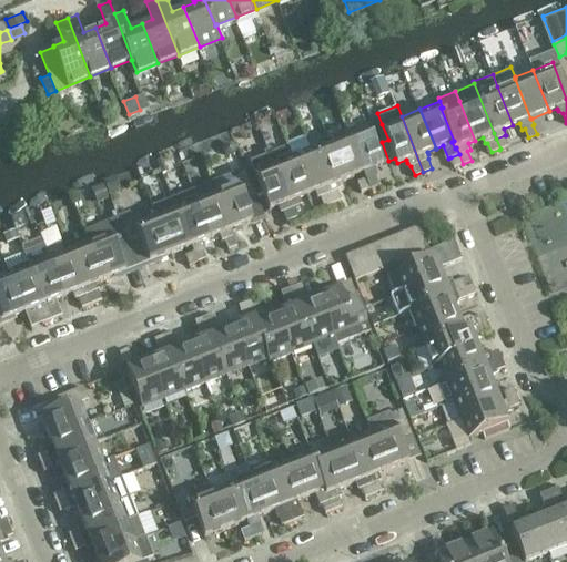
[(534,124),(533,125),(537,134),(546,131),(542,122),(534,124)]
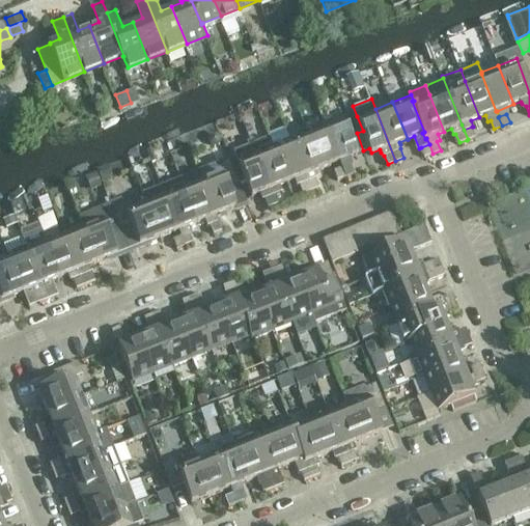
[(343,117),(325,125),(339,160),(341,166),(341,167),(350,164),(353,163),(350,156),(357,154),(363,150),(357,133),(351,135),(343,117)]
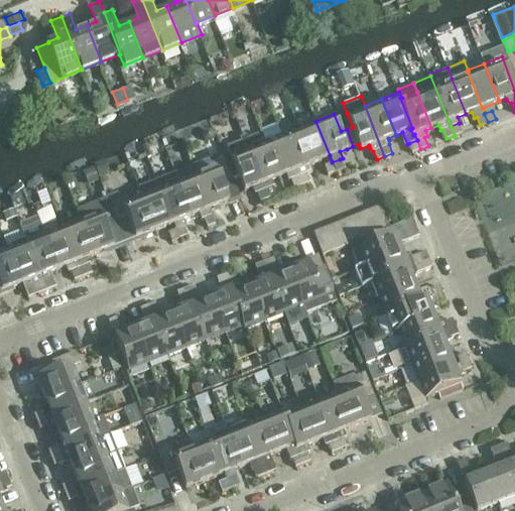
[(315,121),(299,127),(312,162),(330,155),(315,121)]
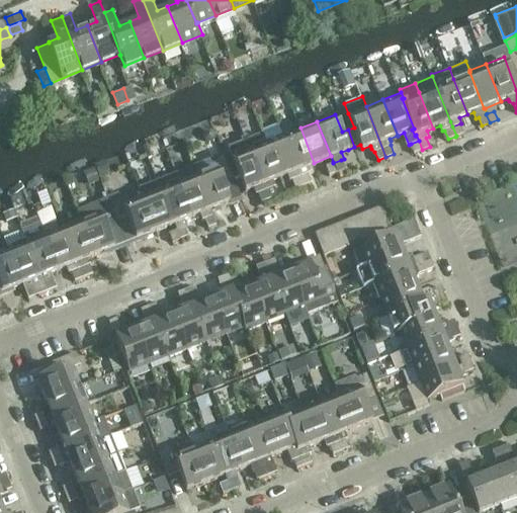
[(460,123),(452,126),(456,136),(463,134),(460,123)]
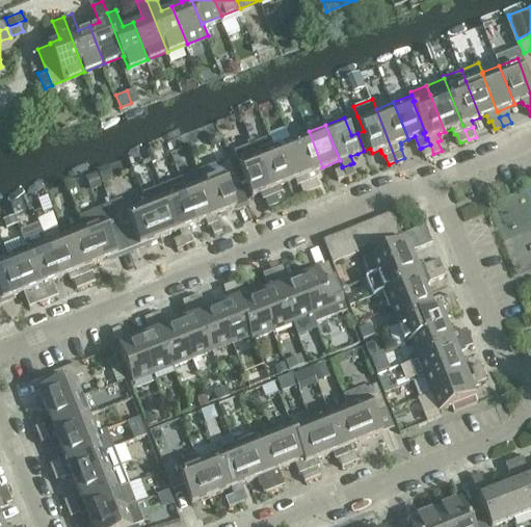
[(298,135),(291,137),(311,190),(320,186),(316,177),(318,173),(316,169),(322,167),(309,131),(308,131),(303,128),(298,130),(298,135)]
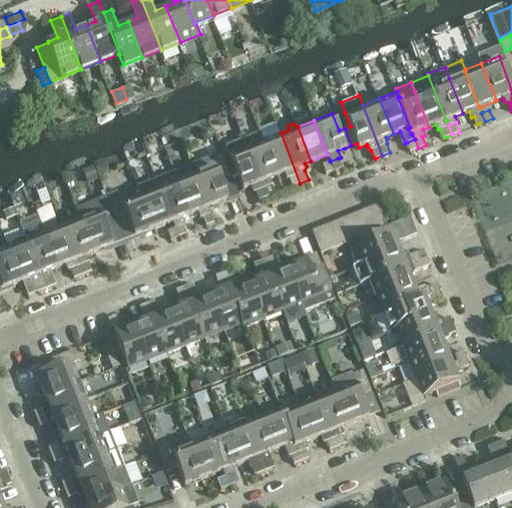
[(203,127),(201,131),(203,136),(207,137),(212,136),(214,131),(212,127),(207,125),(203,127)]
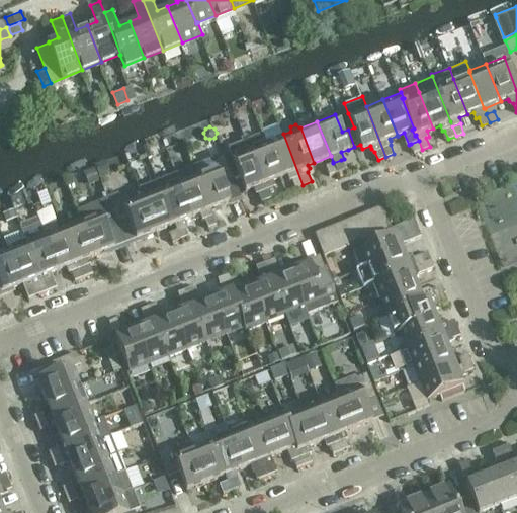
[(248,135),(245,136),(269,198),(277,194),(274,185),(275,181),(273,178),(279,176),(266,141),(263,133),(249,139),(248,135)]
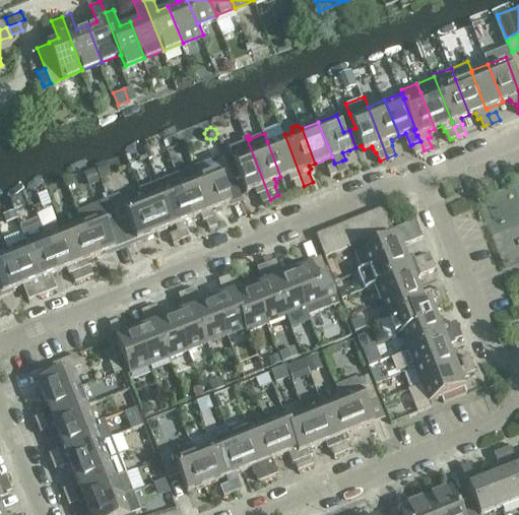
[(284,134),(267,141),(280,177),(288,173),(292,180),(294,179),(298,188),(304,186),(284,134)]
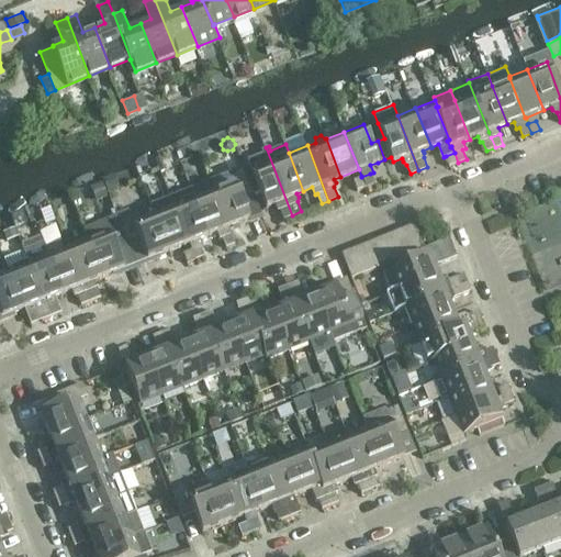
[(264,153),(248,159),(251,167),(266,205),(276,201),(277,205),(280,209),(281,209),(284,218),(292,215),(266,147),(261,149),(264,153)]
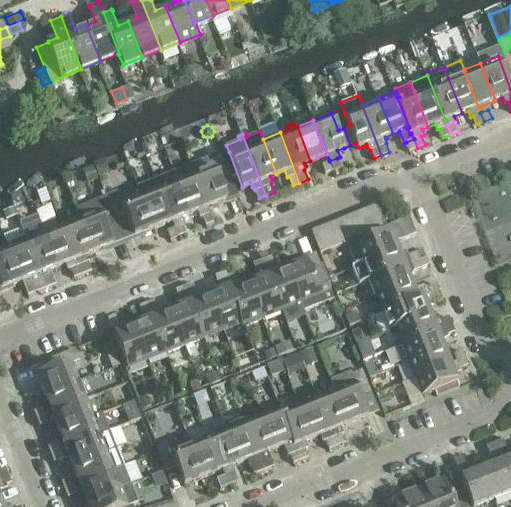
[(146,139),(141,141),(146,153),(151,151),(146,139)]
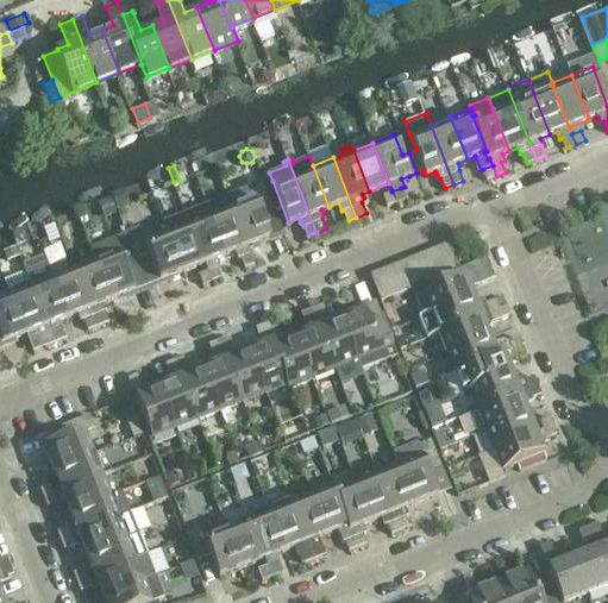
[(493,165),(483,169),(488,180),(496,176),(493,165)]
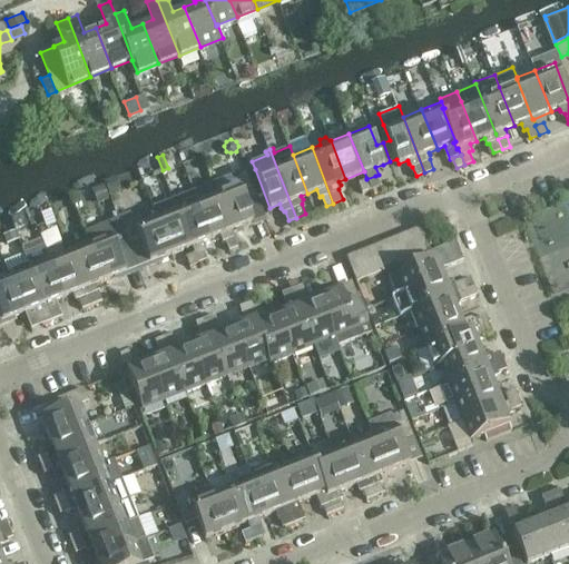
[(246,168),(214,180),(233,227),(253,219),(246,199),(257,195),(246,168)]
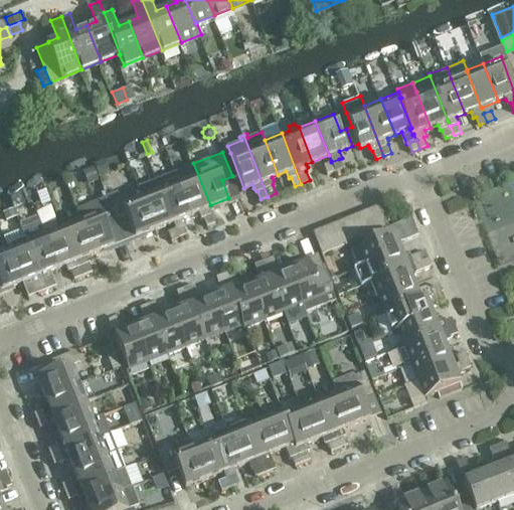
[(105,157),(95,161),(98,170),(108,166),(105,157)]
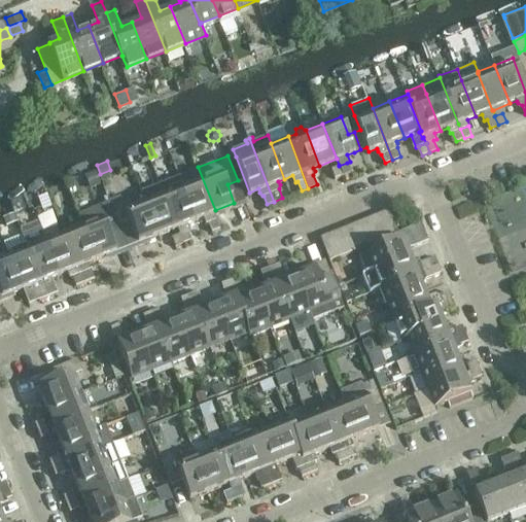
[(347,163),(339,166),(342,174),(350,171),(347,163)]
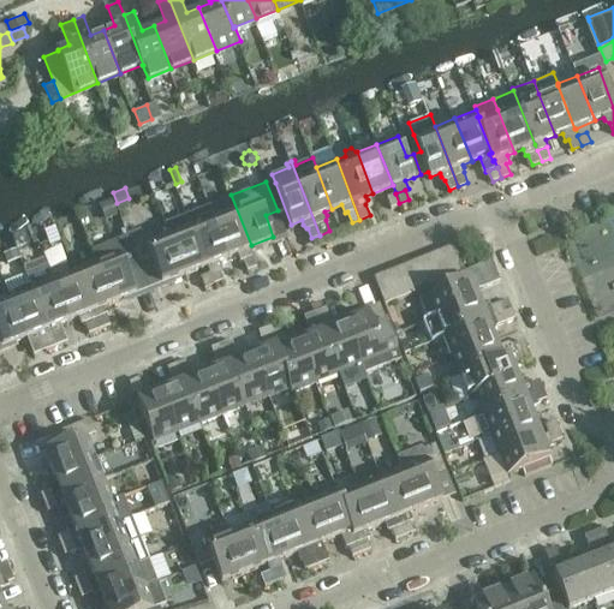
[(395,192),(387,196),(392,207),(399,203),(395,192)]
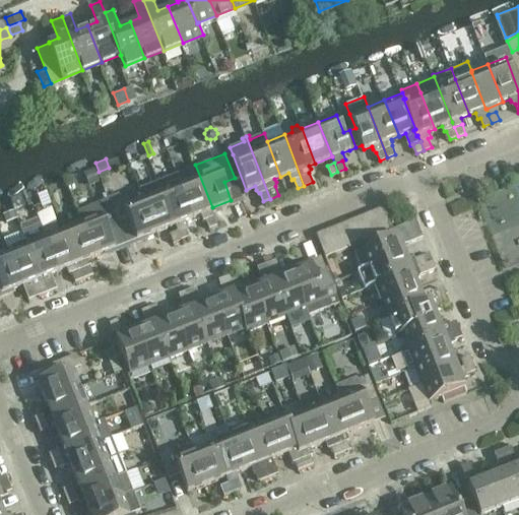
[(195,165),(177,172),(193,214),(203,211),(205,217),(207,216),(211,226),(217,222),(212,207),(195,165)]
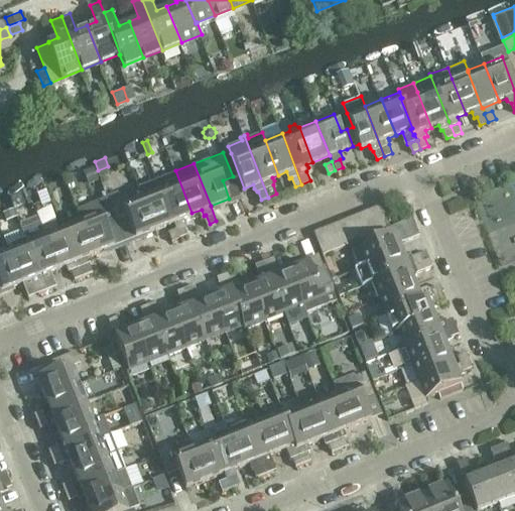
[(94,165),(86,168),(91,180),(98,177),(94,165)]
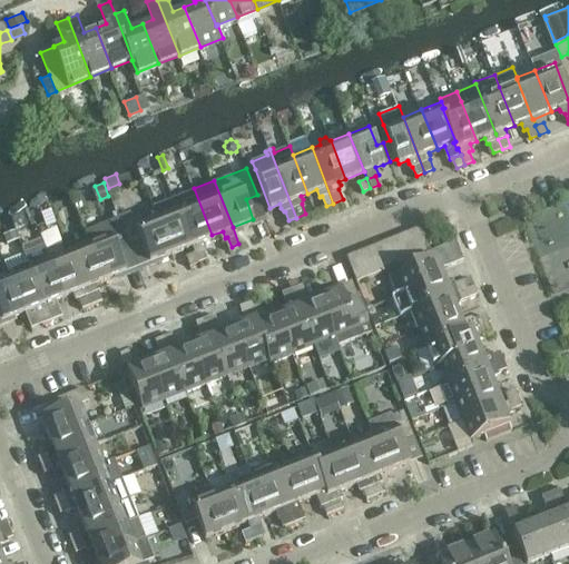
[(193,188),(173,196),(192,244),(194,250),(198,260),(207,257),(204,247),(206,246),(203,238),(212,235),(193,188)]
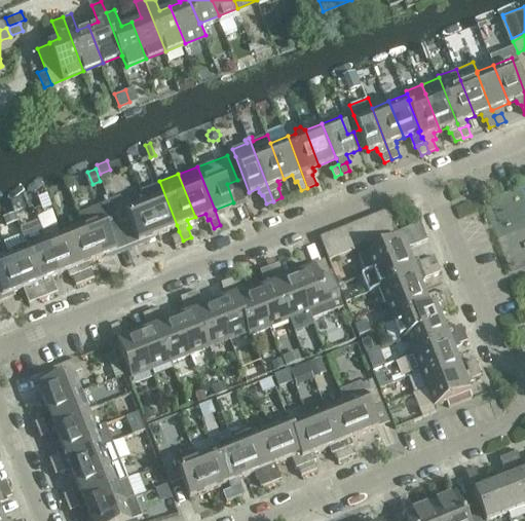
[(159,181),(140,189),(143,197),(157,233),(177,225),(159,181)]
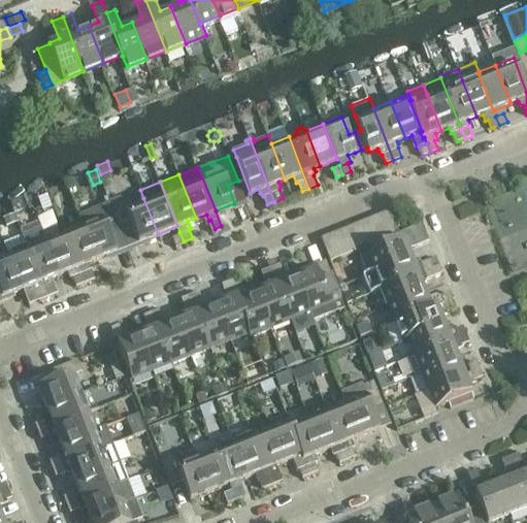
[(123,197),(111,202),(121,227),(134,222),(142,240),(158,234),(143,198),(126,204),(123,197)]
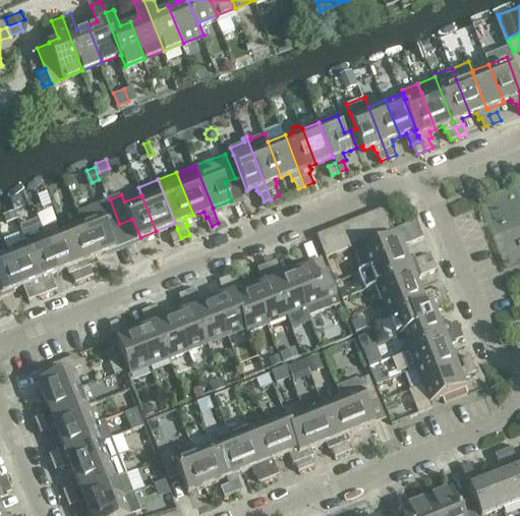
[(107,197),(77,209),(81,219),(96,254),(116,246),(114,241),(124,237),(119,224),(110,199),(108,199),(107,197)]
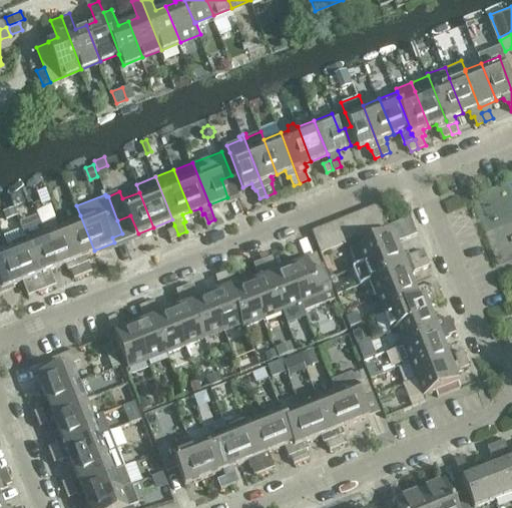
[(46,218),(60,213),(55,200),(41,205),(46,218)]
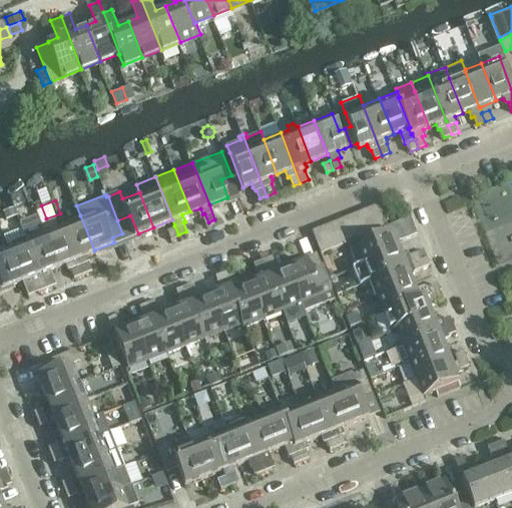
[(379,201),(368,206),(377,229),(388,224),(379,201)]
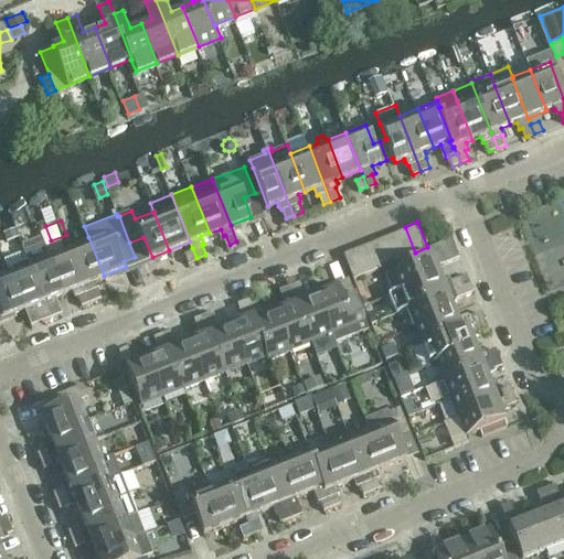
[(14,226),(4,230),(8,238),(18,235),(14,226)]
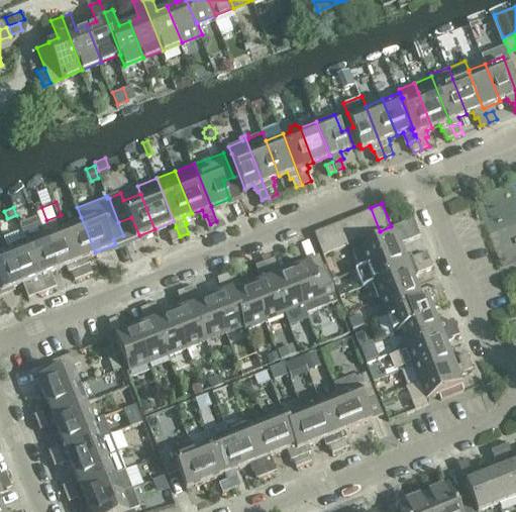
[(371,208),(359,212),(369,235),(380,231),(371,208)]
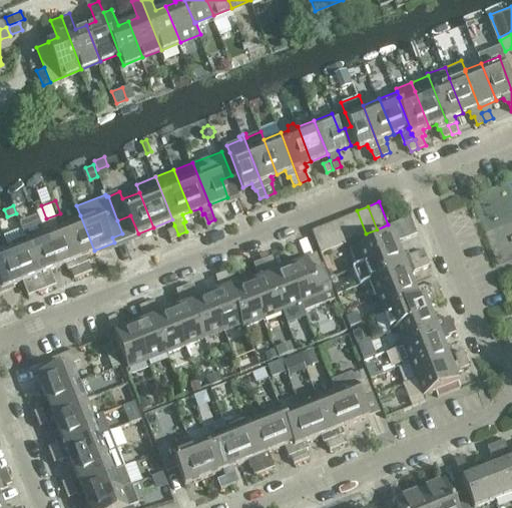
[(357,210),(346,215),(355,237),(366,233),(357,210)]
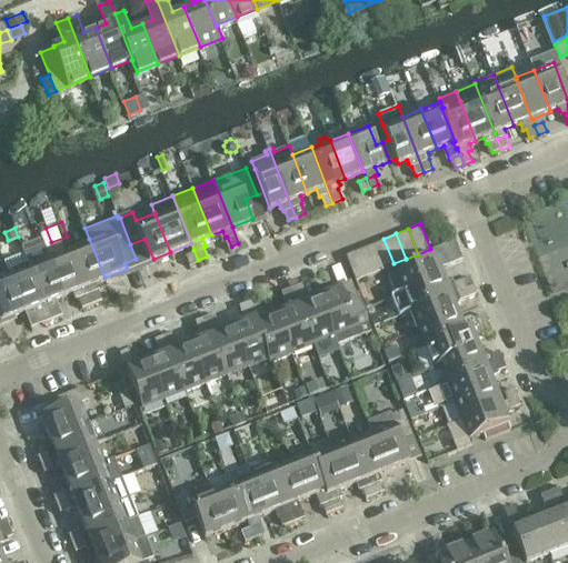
[(89,239),(69,247),(91,302),(102,298),(97,281),(105,278),(89,239)]
